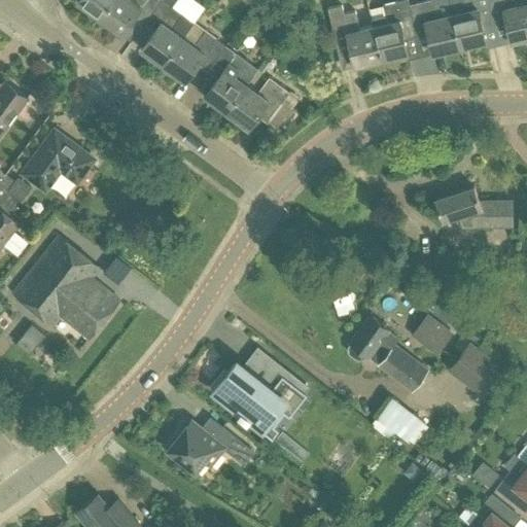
[(111,0),(78,0),(77,2),(98,18),(111,0)]
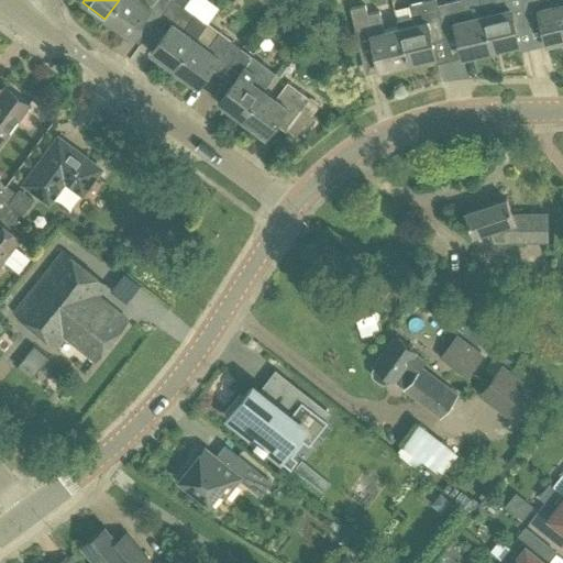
[(153,25),(170,0),(119,0),(105,19),(128,36),(142,17),(153,25)]
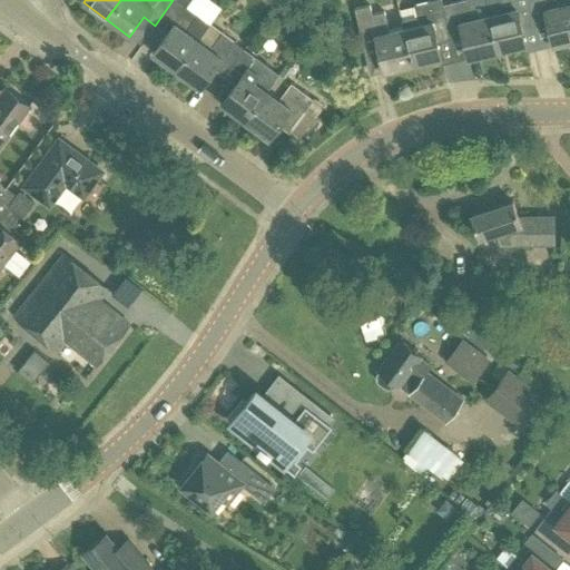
[(151,53),(175,70),(197,41),(198,42),(210,25),(187,7),(192,0),(173,0),(155,26),(166,33),(151,53)]
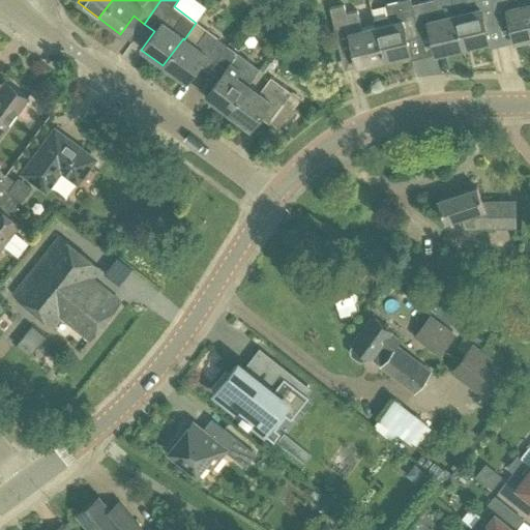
[(201,0),(182,0),(177,7),(203,25),(214,9),(201,0)]
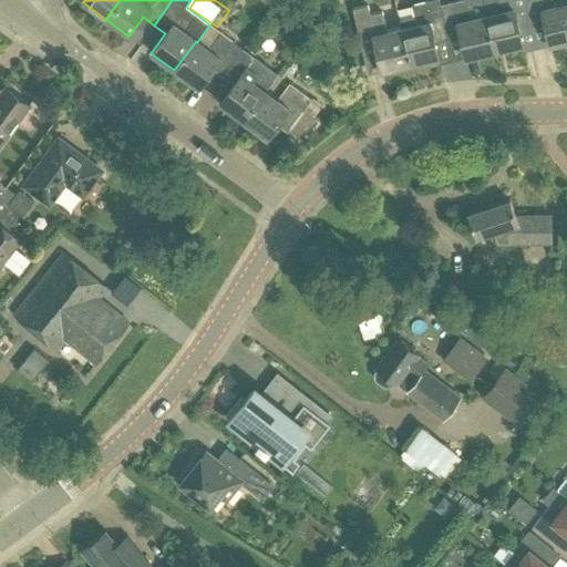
[(434,42),(447,39),(437,0),(431,0),(411,4),(414,17),(399,21),(401,28),(401,29),(409,64),(437,58),(434,42)]
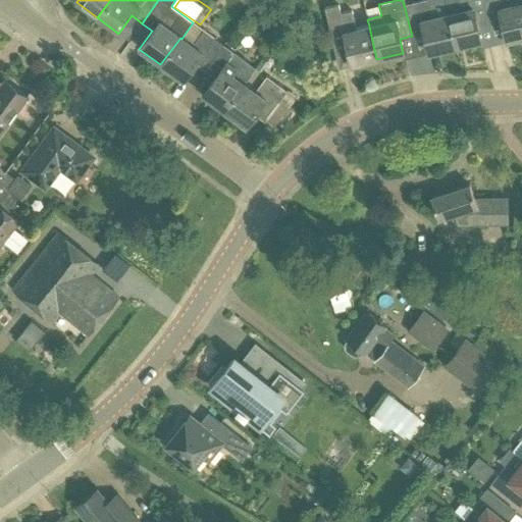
[(447,14),(448,14),(445,0),(423,0),(406,4),(404,0),(403,0),(412,36),(423,33),(428,54),(455,47),(447,14)]
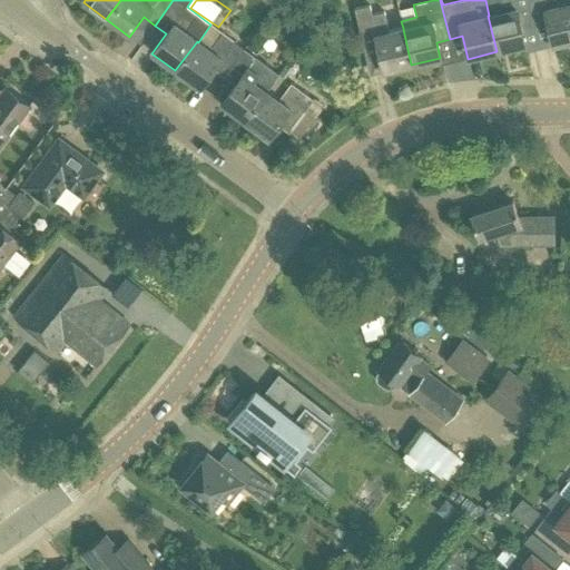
[(520,28),(533,26),(528,0),(500,0),(503,12),(489,16),(488,16),(497,51),(524,46),(520,28)]
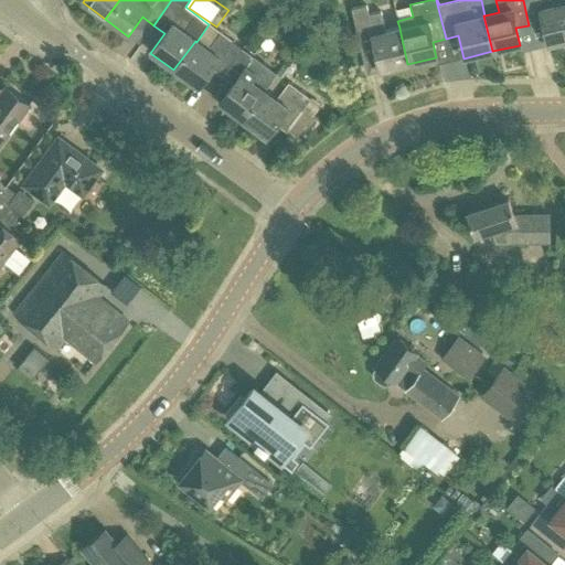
[(564,41),(564,3),(554,7),(552,0),(523,0),(529,25),(542,22),(547,45),(564,41)]
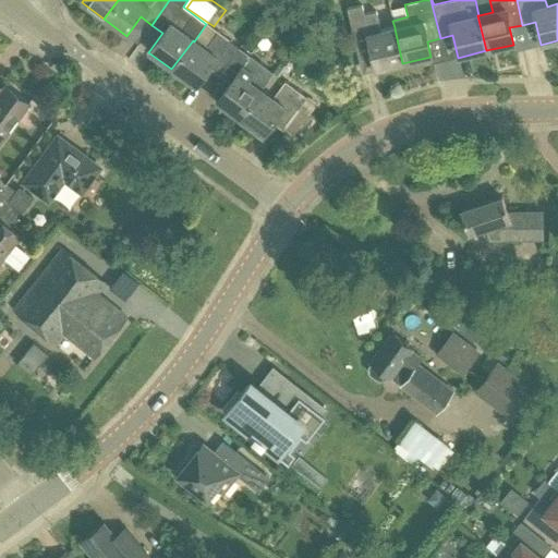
[(402,63),(395,28),(381,31),(376,11),(364,14),(363,5),(347,9),(356,50),(371,47),(376,70),(402,63)]
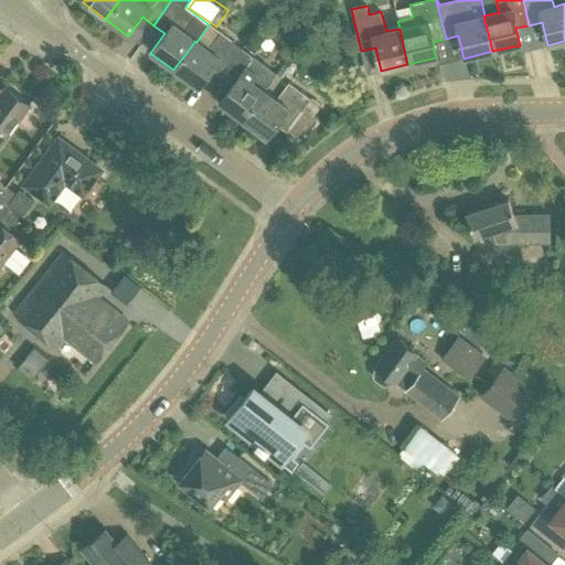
[(208,50),(196,42),(195,41),(173,70),(198,87),(211,67),(222,75),(242,49),(221,32),(208,50)]
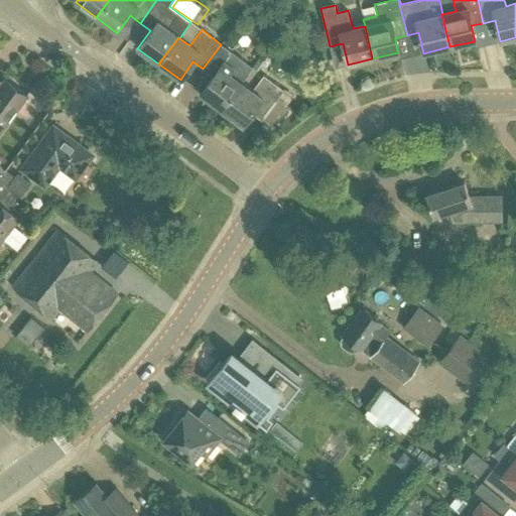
[(316,45),(314,34),(304,36),(307,48),(316,45)]
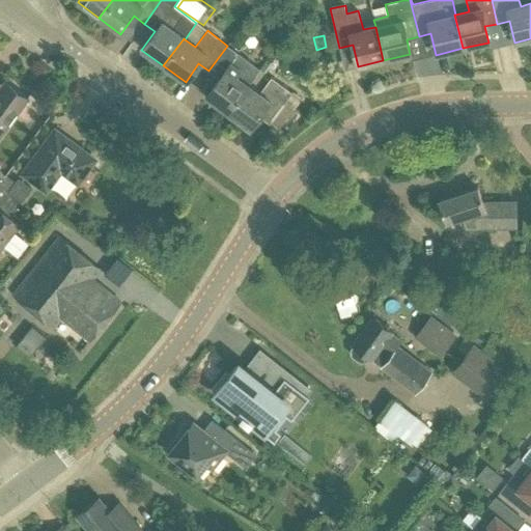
[(247,85),(248,85),(260,70),(227,46),(208,71),(218,79),(205,96),(227,112),(247,85)]
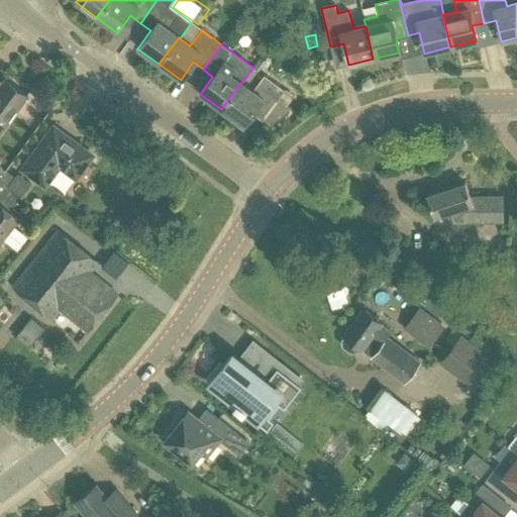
[(240,83),(221,109),(242,125),(251,112),(263,120),(271,126),(285,107),(277,101),(285,90),(264,75),(252,91),(241,83),(240,83)]
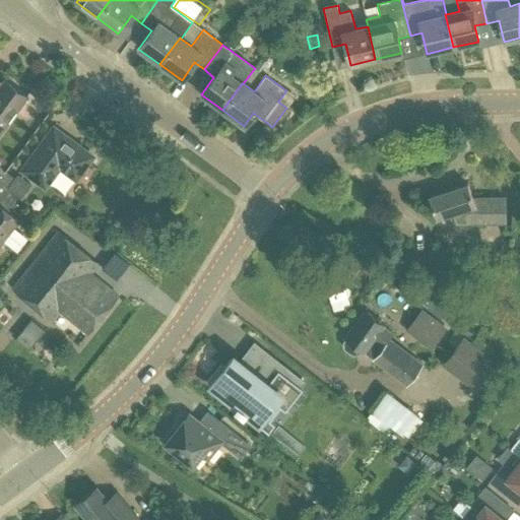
[(0,134),(4,129),(27,98),(4,80),(0,85),(0,134)]
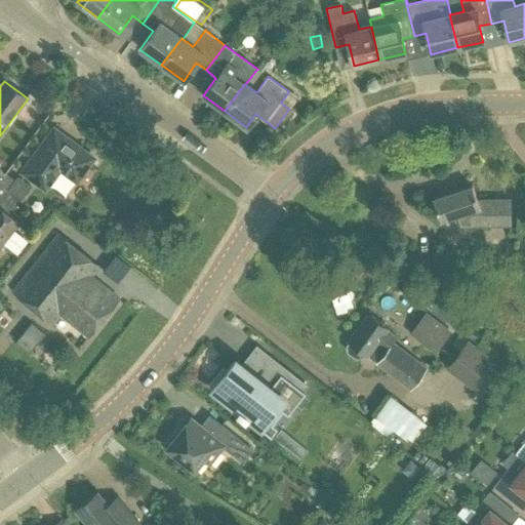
[(76,182),(93,157),(54,128),(22,172),(45,190),(61,169),(76,182)]
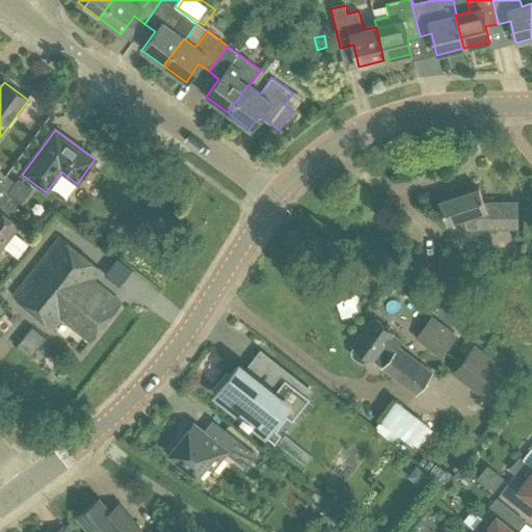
[(0,184),(0,187),(21,204),(32,189),(18,179),(15,183),(6,176),(0,184)]
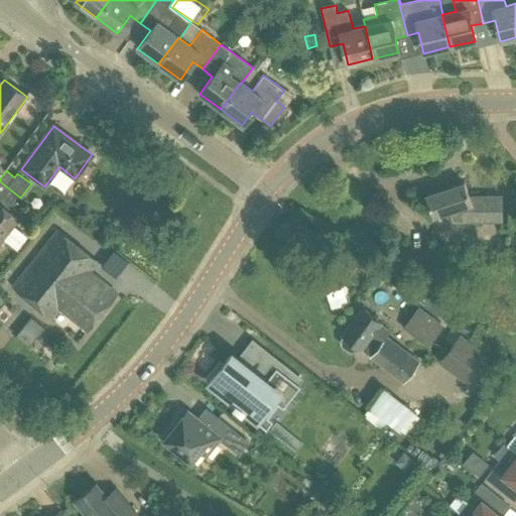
[(0,242),(18,219),(0,204),(0,200),(11,209),(20,198),(0,181),(0,242)]
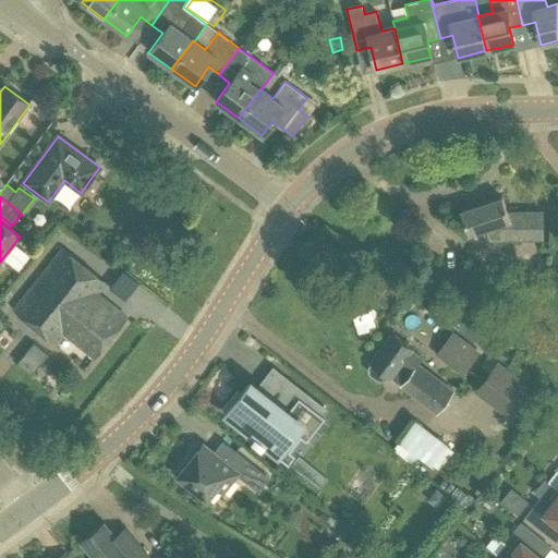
[(502,196),(461,210),(469,233),(487,228),(492,241),(504,241),(544,241),(543,210),(507,210),(502,196)]
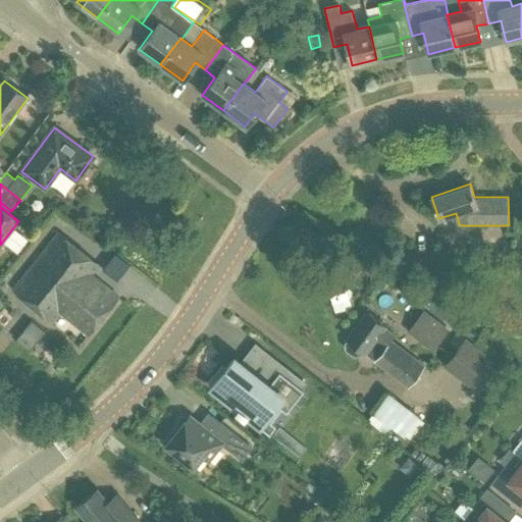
[(88,333),(118,297),(91,274),(99,264),(59,232),(13,290),(53,321),(60,312),(88,333)]
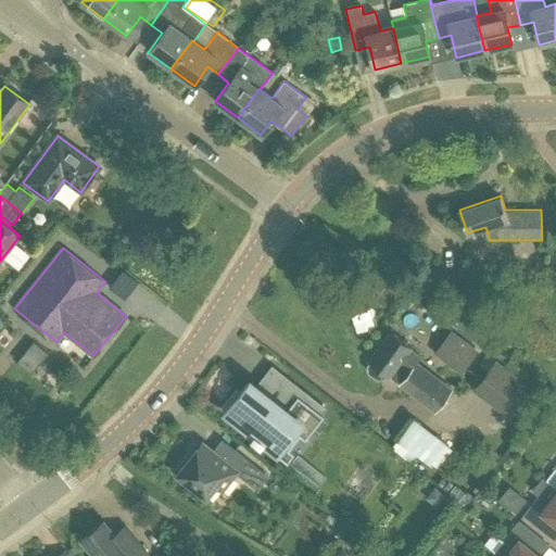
[(485,351),(504,326),(480,307),(465,297),(446,320),(450,324),(485,351)]
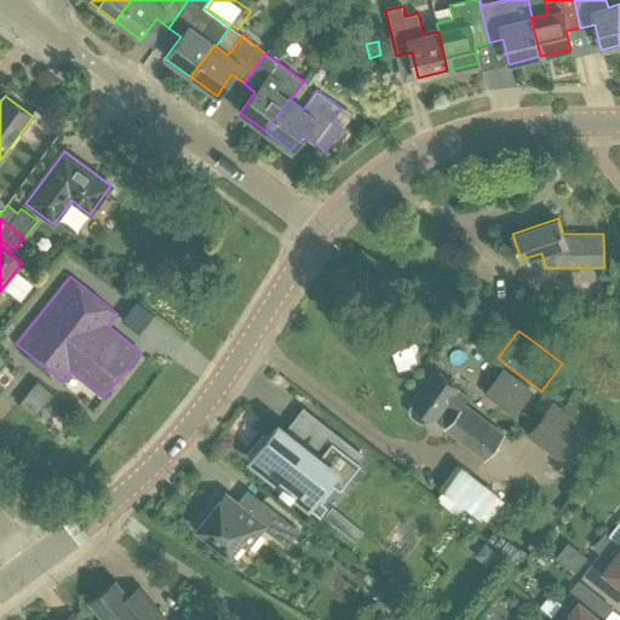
[(514,417),(533,390),(503,367),(483,394),(514,417)]
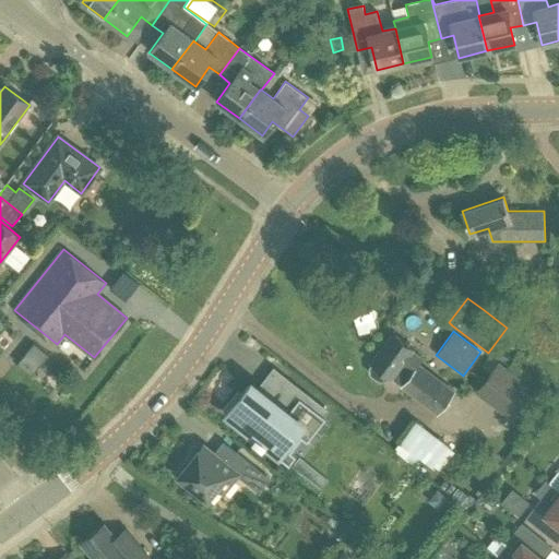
[(424,358),(412,349),(413,348),(392,333),(370,361),(372,363),(369,367),(369,375),(379,382),(387,380),(390,376),(391,378),(393,376),(393,379),(400,384),(402,383),(401,385),(426,405),(427,403),(438,411),(453,391),(442,383),(442,382),(419,364),(424,358)]
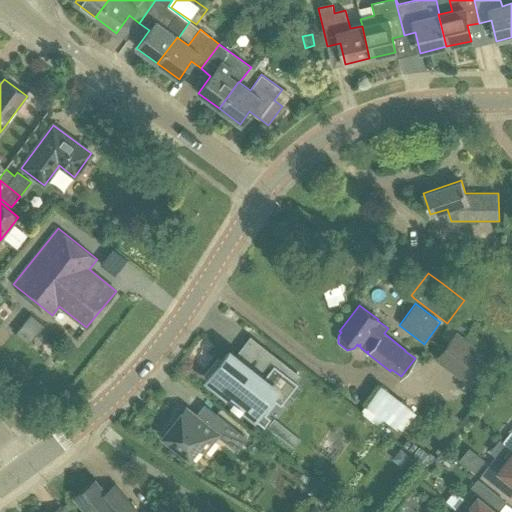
[(43,325),(30,315),(15,334),(28,344),(43,325)]
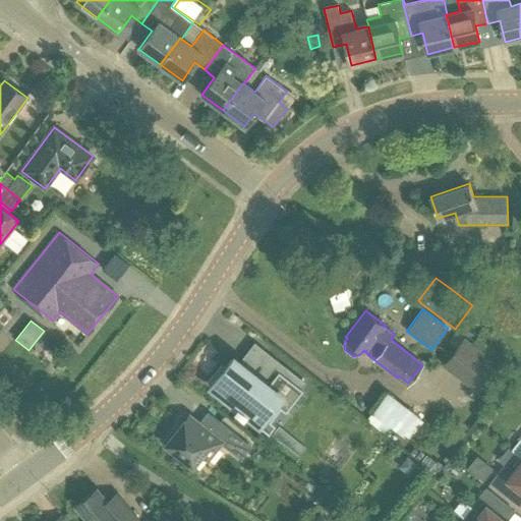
[(465,336),(443,365),(478,392),(481,387),(499,401),(517,379),(499,364),(500,363),(465,336)]
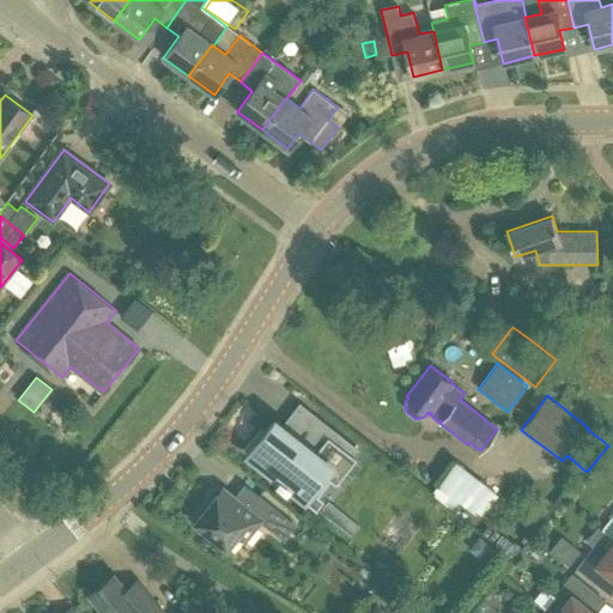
[(353,459),(347,454),(354,444),(299,401),(280,428),(291,437),(289,441),(279,432),(273,439),(262,431),(244,453),(279,479),(278,480),(286,489),(287,486),(316,509),(317,508),(302,495),(322,469),(335,480),(353,459)]
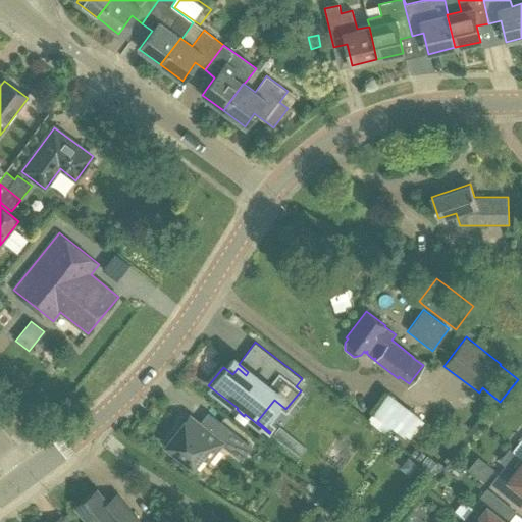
[(417,418),(385,395),(370,418),(409,447),(416,437),(407,431),(417,418)]
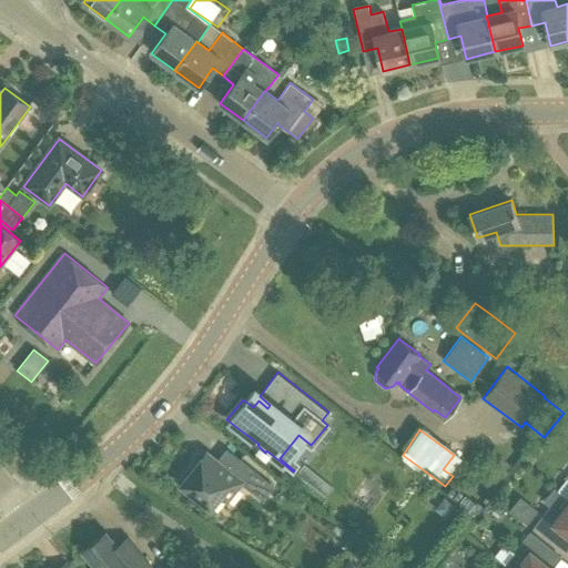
[(237,478),(245,485),(264,499),(274,486),(256,473),(229,450),(220,463),(205,452),(195,465),(192,463),(179,482),(208,504),(216,493),(223,497),(237,478)]
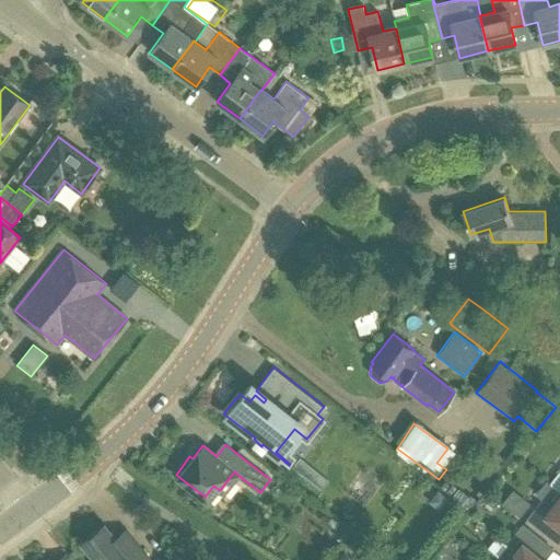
[(458,489),(452,498),(462,505),(468,497),(458,489)]
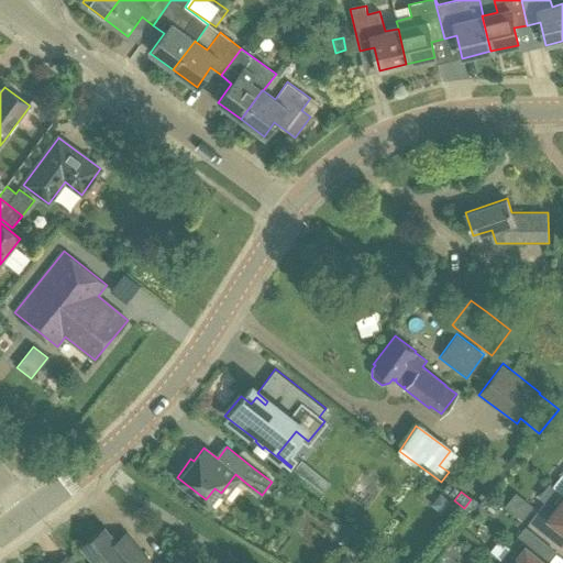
[(516,494),(506,506),(521,519),(531,506),(516,494)]
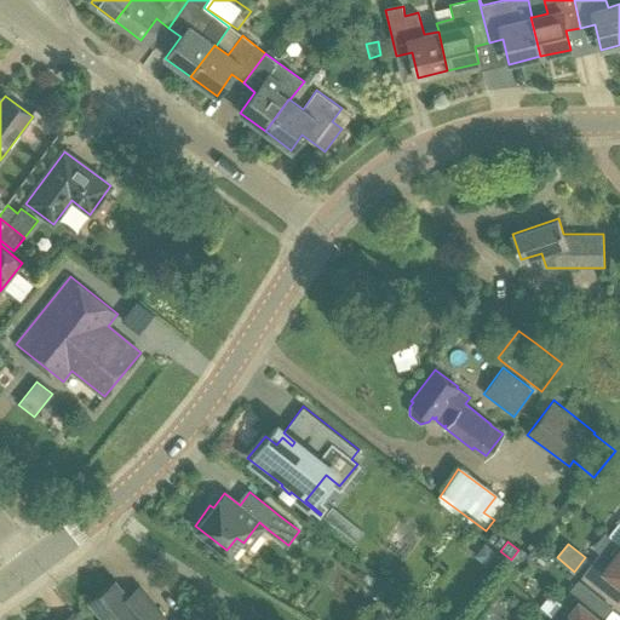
[(619,549),(610,561),(601,554),(585,574),(612,595),(619,583),(619,549)]
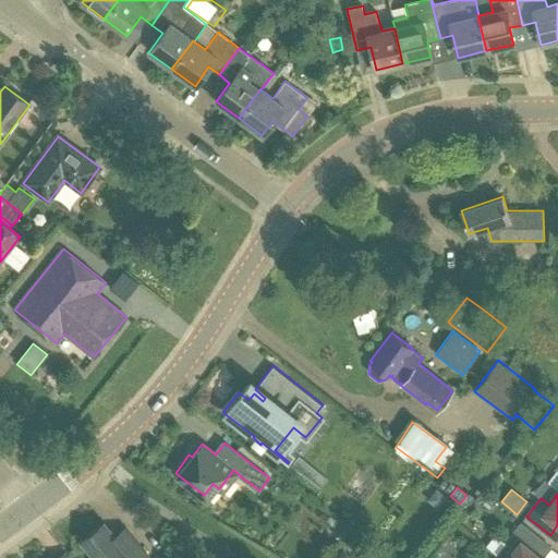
[(125,526),(113,535),(104,523),(82,541),(95,557),(149,557),(150,557),(125,526)]
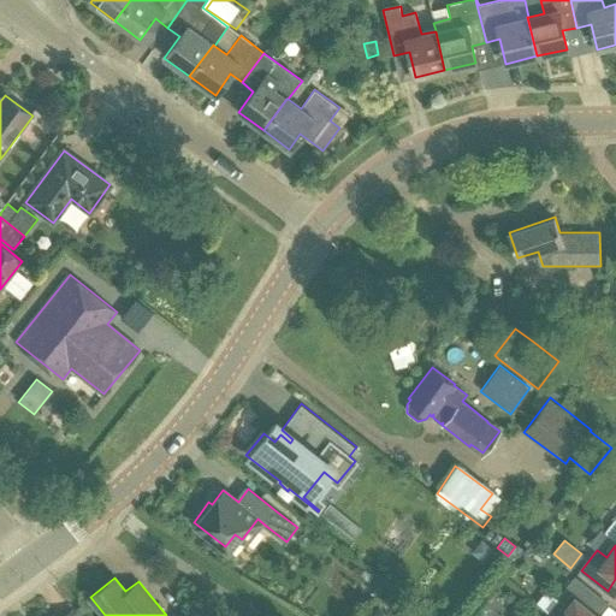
[(598,615),(592,610),(600,598),(574,578),(546,612),(550,615),(598,615)]
